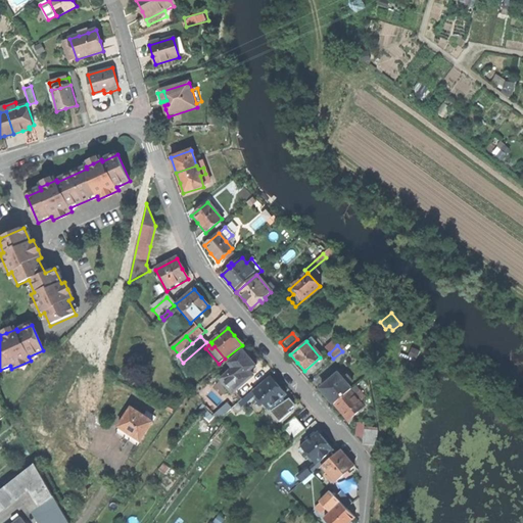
[(333,359),(337,364),(347,354),(343,349),(342,351),(333,359)]
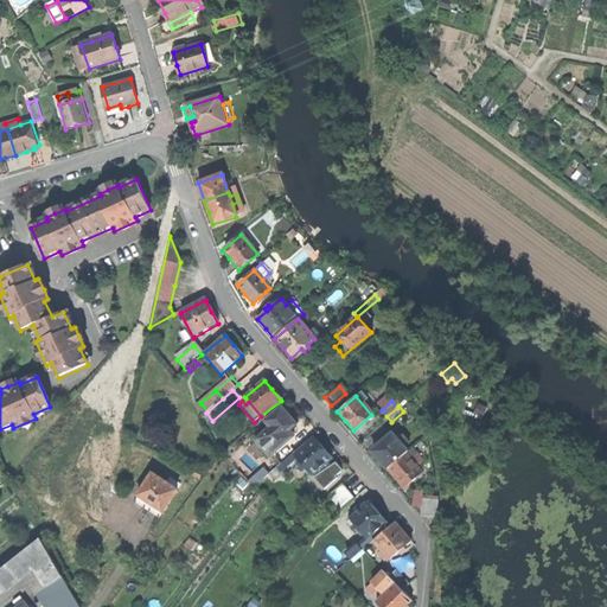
[(256,441),(269,455),(293,435),(289,432),(298,425),(292,419),(289,415),(289,413),(287,409),(285,409),(282,407),(264,421),(270,428),(256,441)]
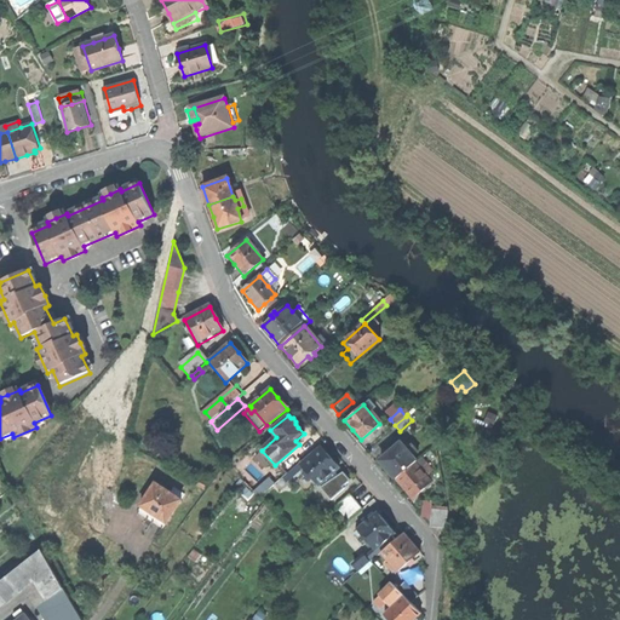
[(298,452),(305,459),(317,448),(311,440),(298,452)]
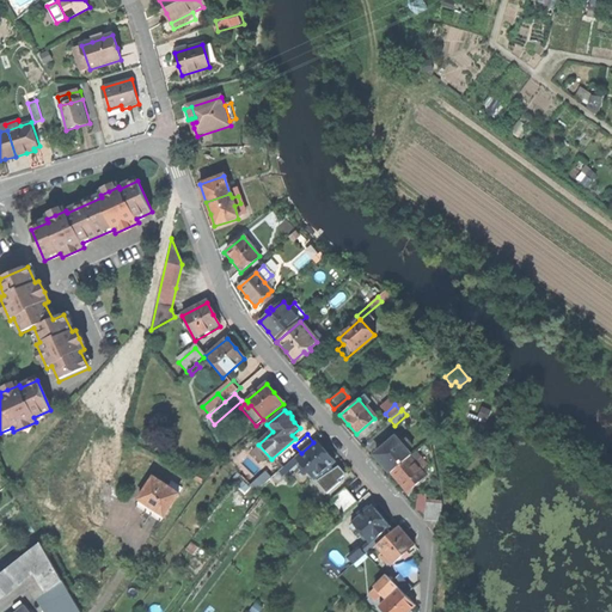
[(384,465),(391,475),(409,459),(411,457),(408,452),(402,445),(396,438),(375,456),(384,465)]
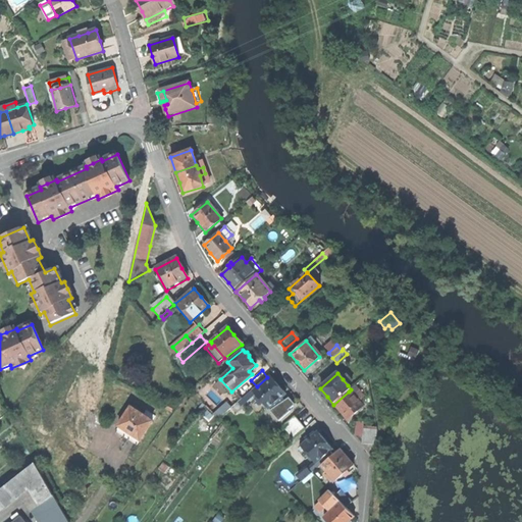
[(263,403),(267,409),(284,394),(276,383),(269,375),(267,377),(257,386),(252,390),(257,397),(255,399),(261,405),(263,403)]
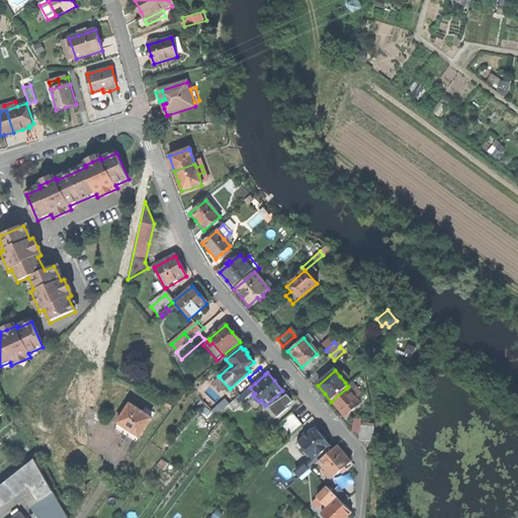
[(344,373),(340,376),(345,382),(349,379),(344,373)]
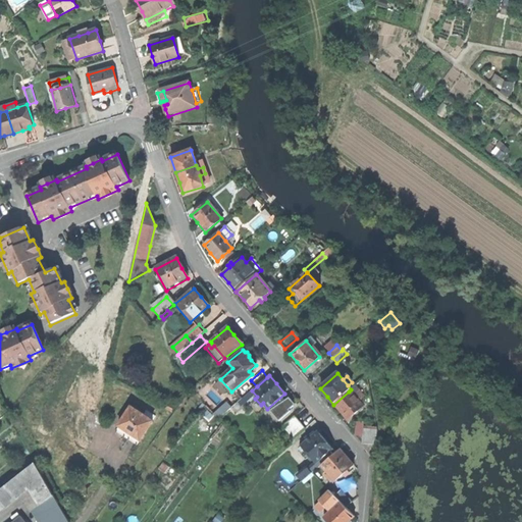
[(235,394),(239,398),(249,389),(245,385),(235,394)]
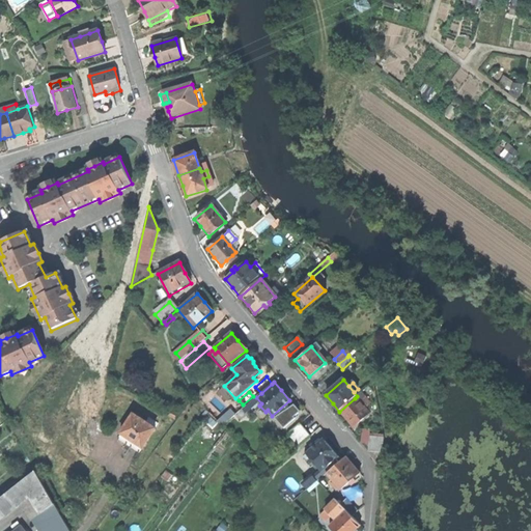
[(346,420),(353,428),(369,415),(364,410),(366,408),(361,400),(359,402),(355,398),(339,412),(346,420)]
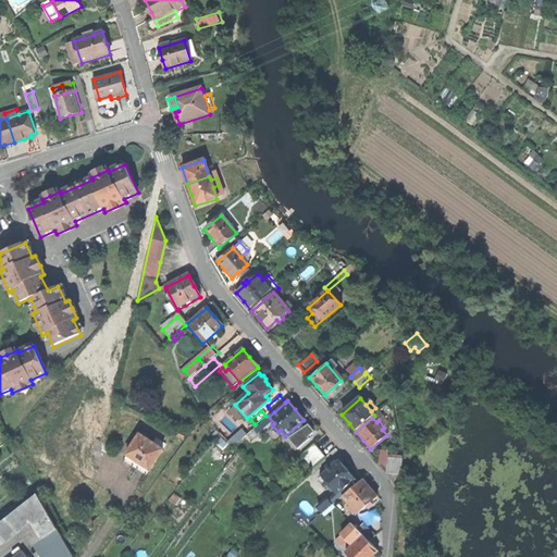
[(254,431),(258,435),(267,428),(262,423),(254,431)]
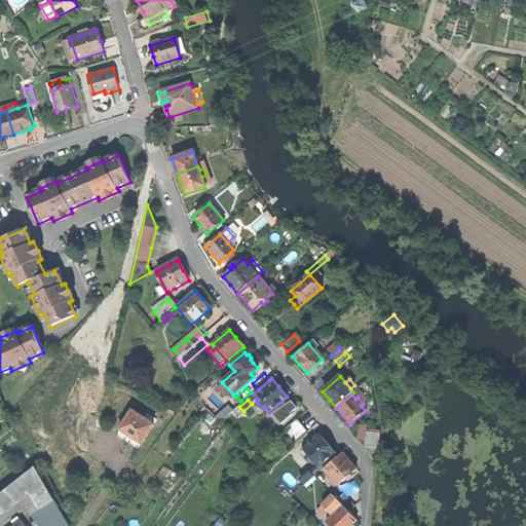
[(273,417),(295,442),(307,431),(286,407),(273,417)]
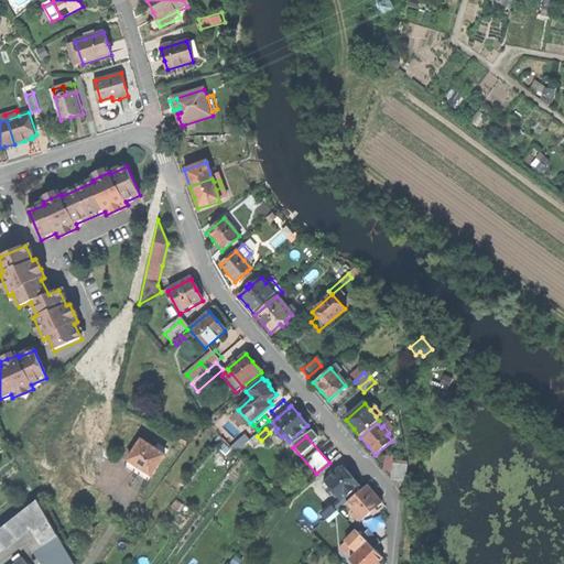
[(129,459),(152,474),(167,448),(158,443),(155,447),(141,438),(129,459)]
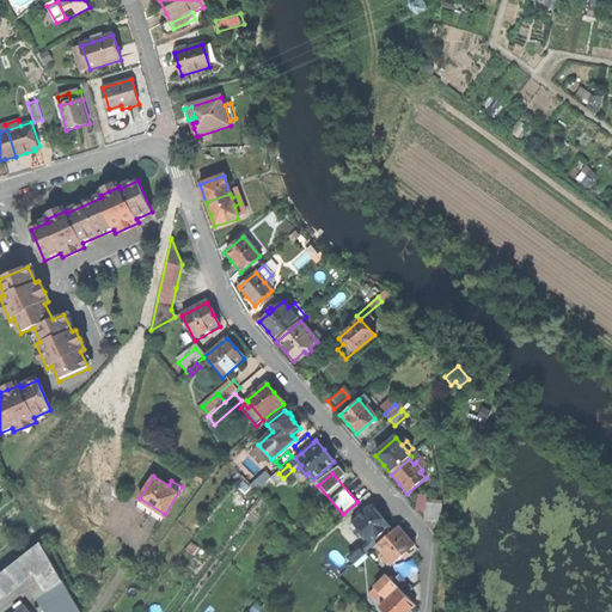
[(160,520),(165,514),(140,499),(135,505),(147,512),(160,520)]
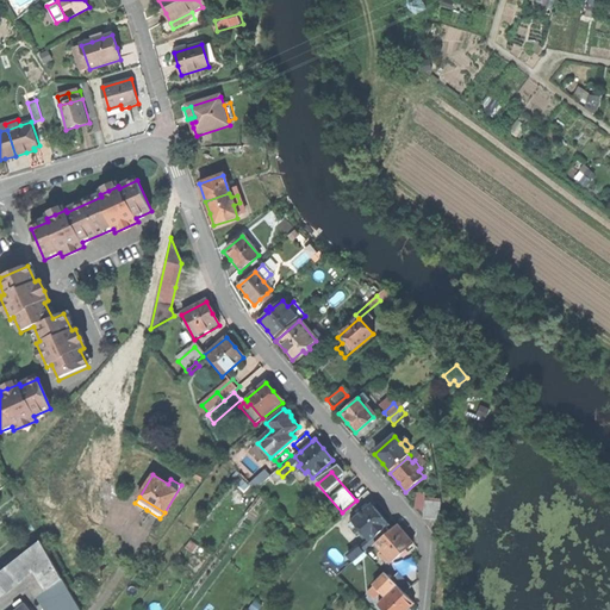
[(422,521),(439,522),(440,504),(423,503),(422,521)]
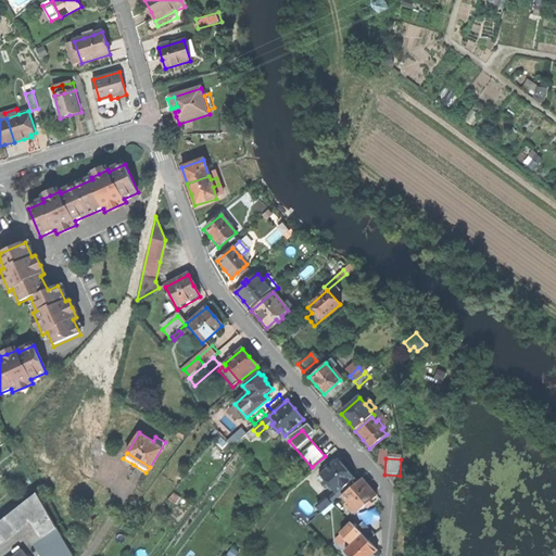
[(336,494),(354,479),(345,470),(338,460),(320,476),(321,477),(318,479),(320,481),(318,482),(326,490),(329,487),(336,494)]
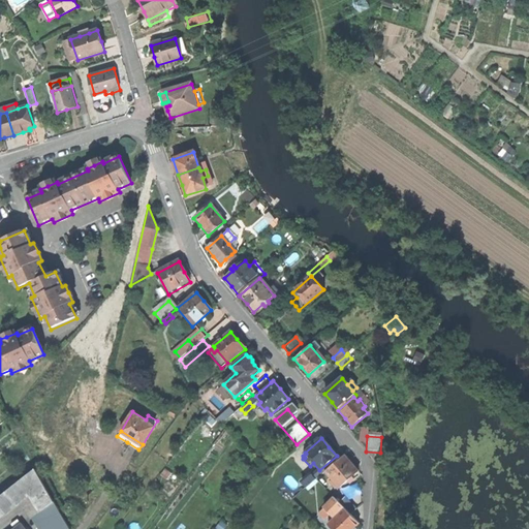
[(325,472),(339,489),(359,472),(351,464),(344,456),(325,472)]
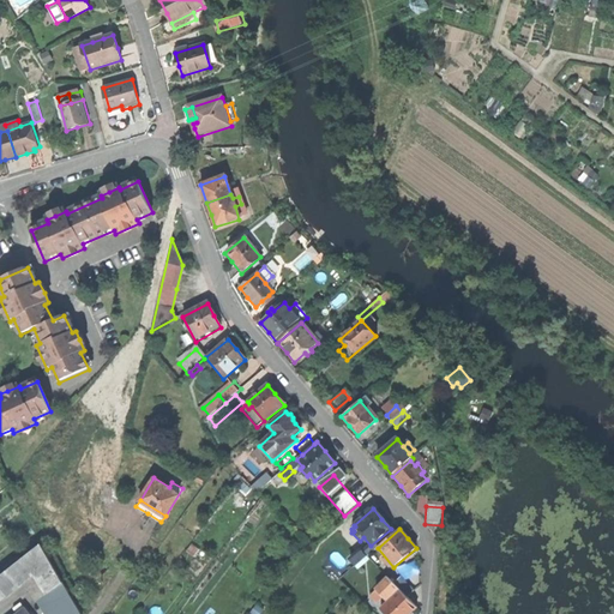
[(0,583),(7,593),(34,572),(54,608),(70,597),(40,546),(0,576),(0,583)]
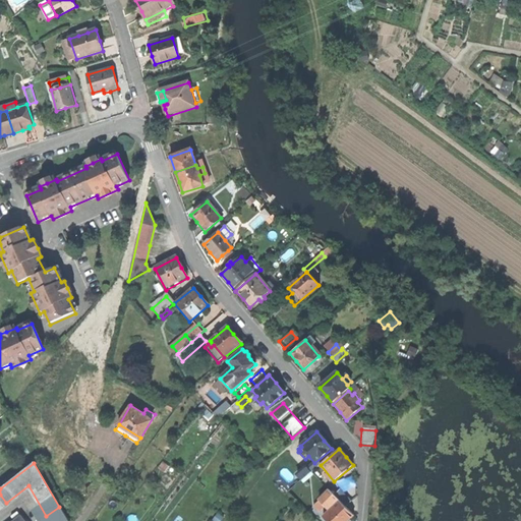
[(296,476),(301,481),(310,473),(305,468),(296,476)]
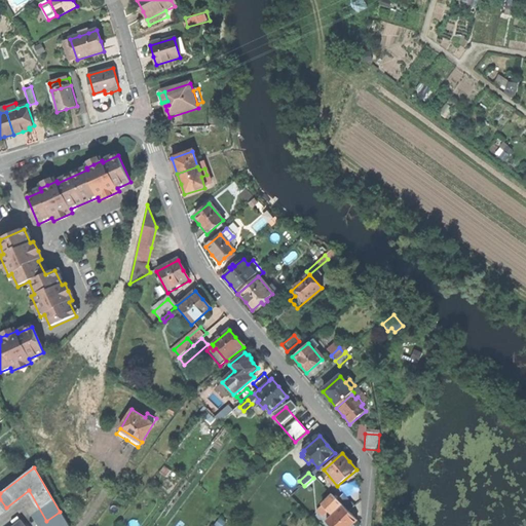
[(337,500),(342,506),(348,512),(354,505),(343,494),(337,500)]
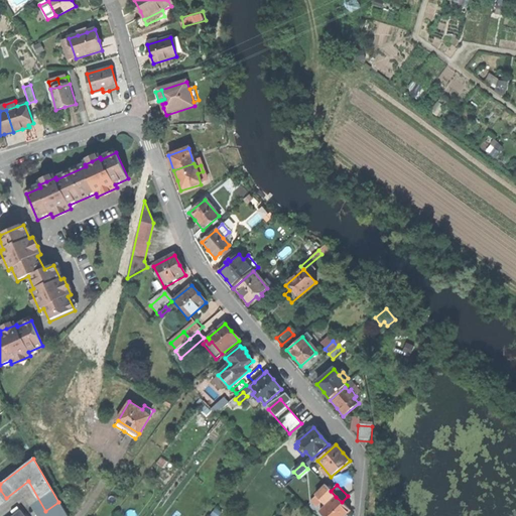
[(320,501),(328,494),(331,491),(326,486),(315,495),(320,501)]
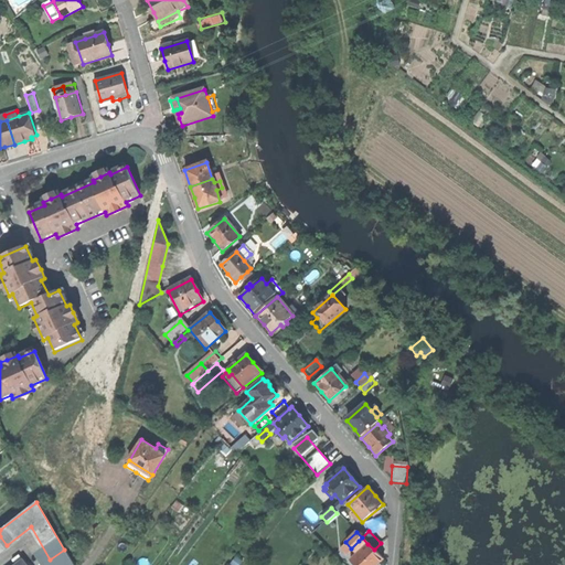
[(359,541),(364,547),(368,544),(362,537),(359,541)]
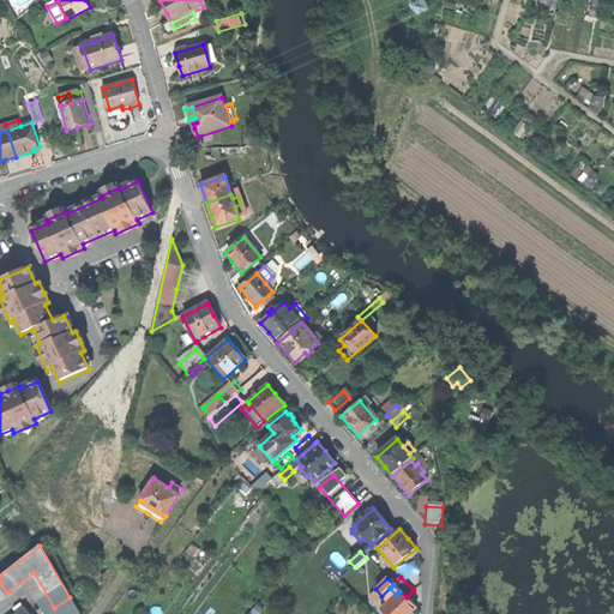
[(380,609),(384,613),(409,613),(416,608),(411,602),(407,597),(399,591),(396,595),(380,609)]
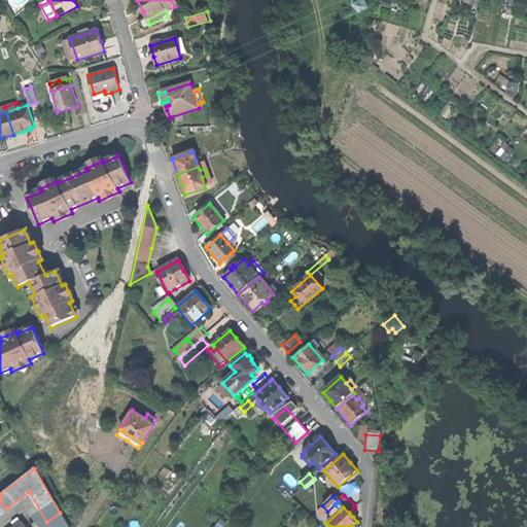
[(47,524),(49,526),(67,526),(60,513),(46,522),(47,524)]
